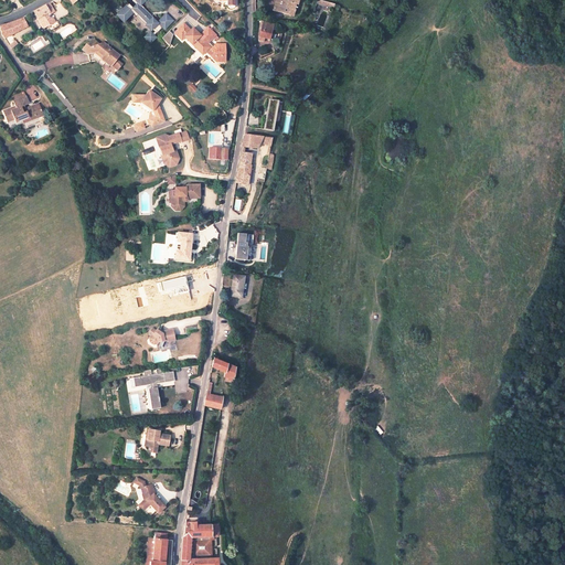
[(163,31),(173,21),(164,13),(158,21),(153,17),(152,18),(140,7),(146,0),(130,0),(136,4),(131,9),(128,4),(124,8),(123,6),(119,9),(121,10),(116,16),(125,24),(136,13),(147,24),(145,27),(152,32),(159,27),(163,31)]
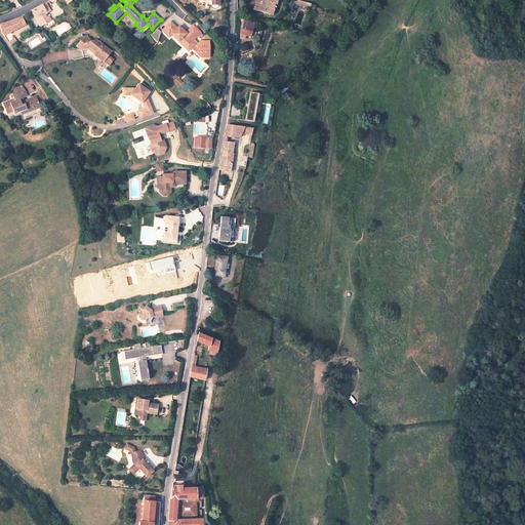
[(271,0),(256,0),(255,5),(258,7),(257,10),(258,10),(270,13),(271,8),(270,8),(271,0)]
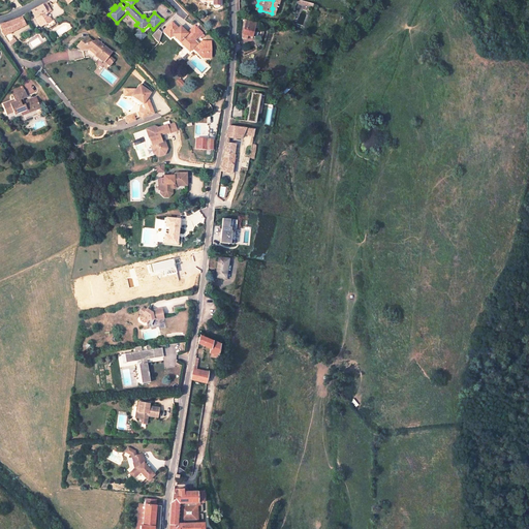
[(280,0),(273,0),(272,8),(273,8),(272,13),(275,14),(277,9),(276,8),(278,3),(280,3),(280,0)]
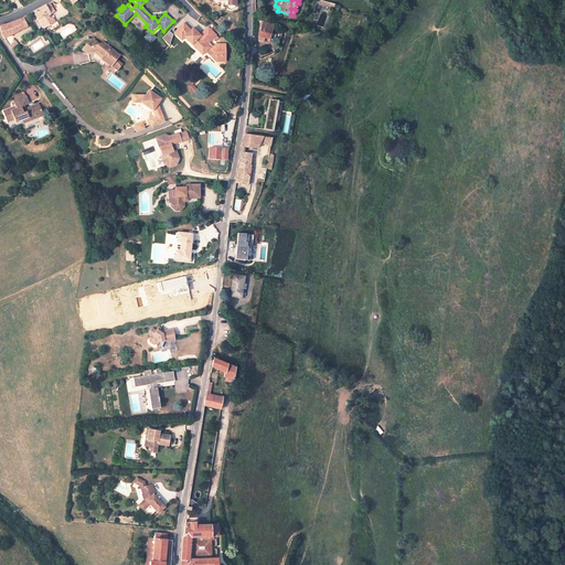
[(50,1),(34,10),(38,17),(39,17),(44,27),(48,25),(50,30),(60,24),(57,20),(55,21),(51,12),(55,10),(50,1)]
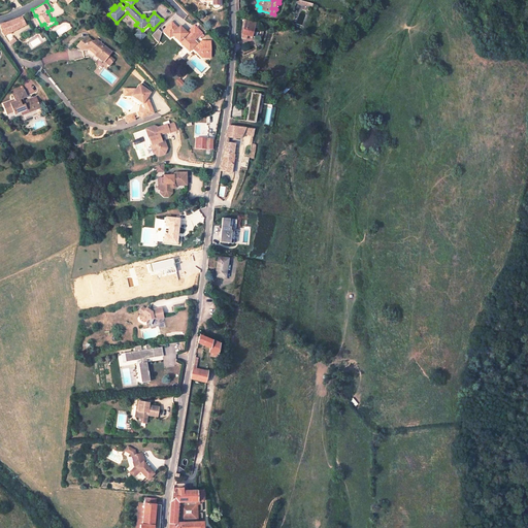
[(4,36),(26,25),(23,17),(22,15),(8,21),(0,22),(0,27),(1,33),(4,36)]
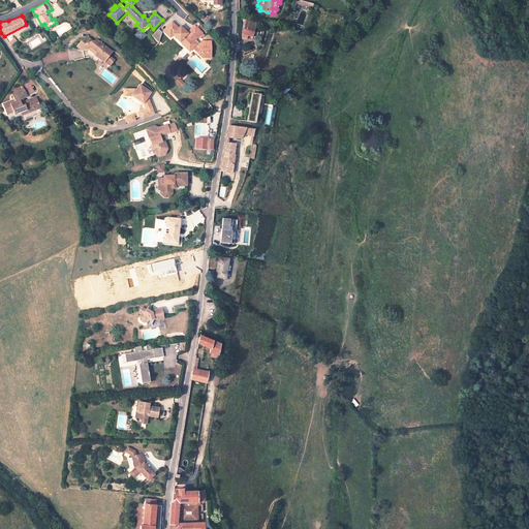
[(257,23),(248,21),(244,34),(253,37),(257,23)]
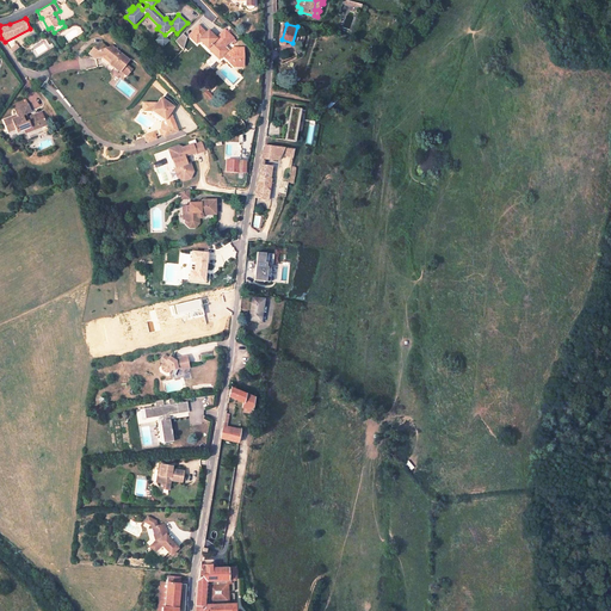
[(202,41),(214,51),(215,50),(223,59),(226,56),(232,62),(238,62),(238,67),(246,68),(246,48),(235,48),(232,53),(227,48),(226,49),(221,44),(221,45),(217,42),(220,39),(211,31),(209,34),(201,26),(190,36),(198,44),(202,41)]
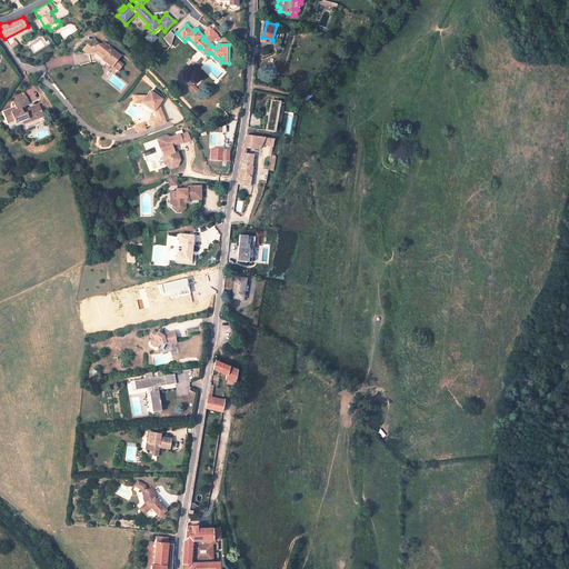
[(211,45),(217,39),(221,42),(223,40),(212,29),(206,35),(209,38),(208,40),(211,45)]
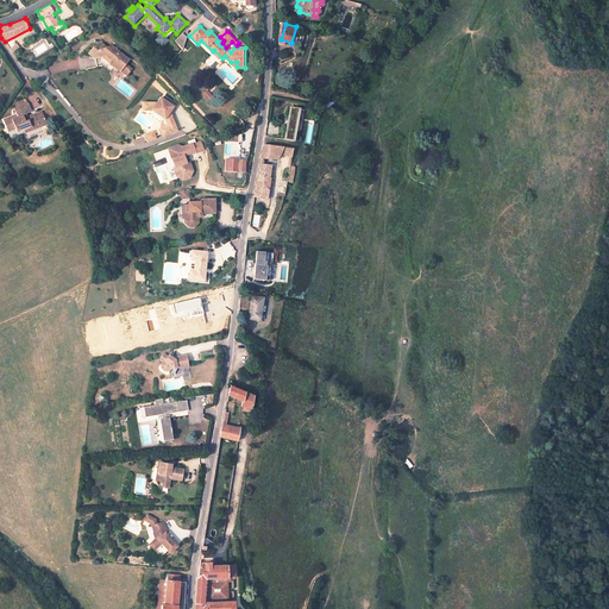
[(181,32),(173,41),(179,46),(187,39),(181,32)]
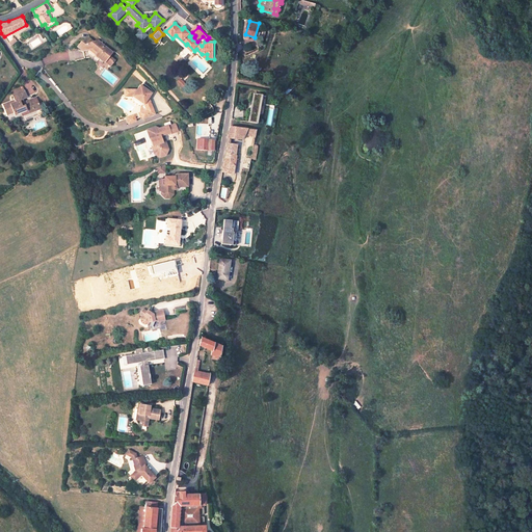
[(147,36),(140,31),(135,36),(141,43),(147,36)]
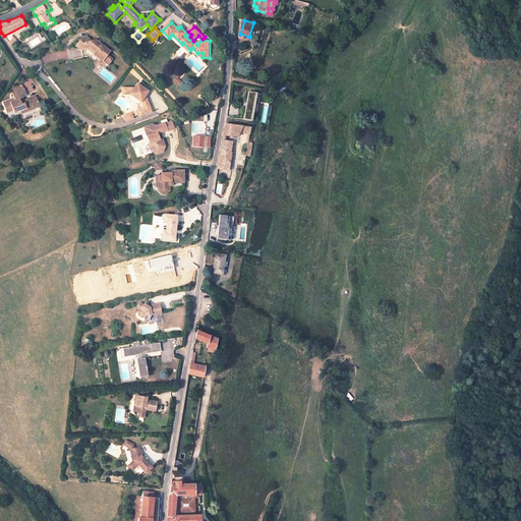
[(94,53),(99,57),(104,60),(105,57),(109,52),(112,49),(97,37),(91,39),(85,41),(84,37),(79,39),(75,45),(82,50),(91,47),(96,50),(94,53)]
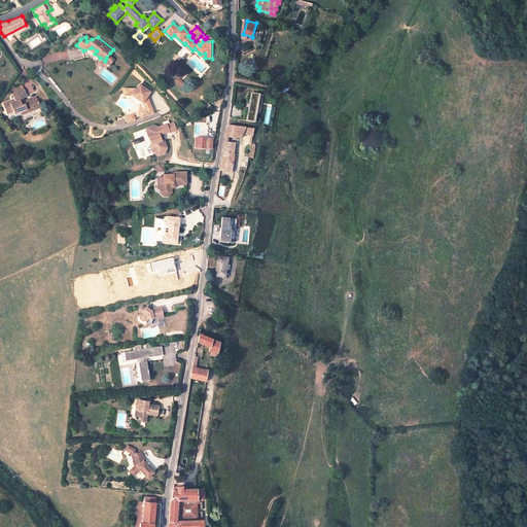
[(111,65),(116,58),(110,53),(106,58),(105,61),(111,65)]
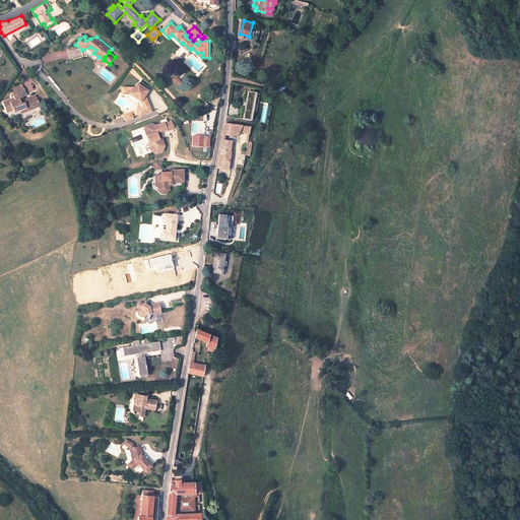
[(145,92),(135,84),(131,88),(119,88),(119,94),(127,94),(127,95),(129,95),(137,101),(140,109),(140,111),(146,108),(142,96),(145,92)]
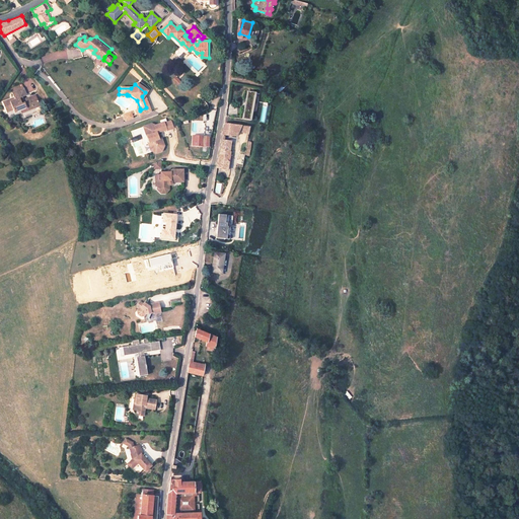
[(9,113),(16,109),(17,113),(28,106),(29,109),(42,104),(38,96),(30,99),(29,96),(25,98),(24,95),(28,94),(25,87),(15,91),(17,98),(12,100),(11,99),(5,102),(9,113)]
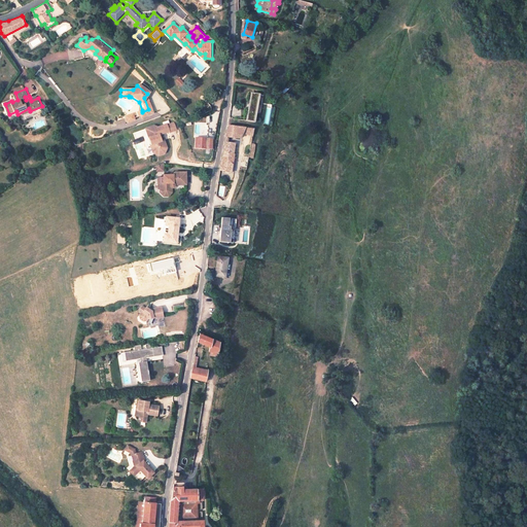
[(257,95),(250,93),(246,121),(253,123),(257,95)]
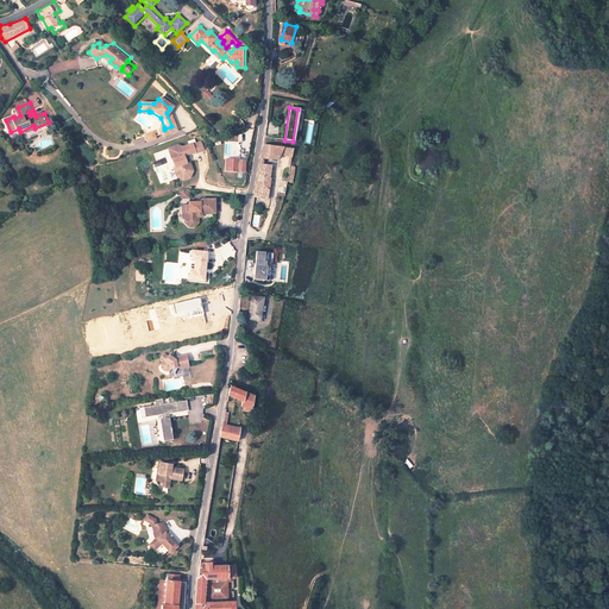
[(33,125),(20,132),(22,135),(35,129),(33,125)]
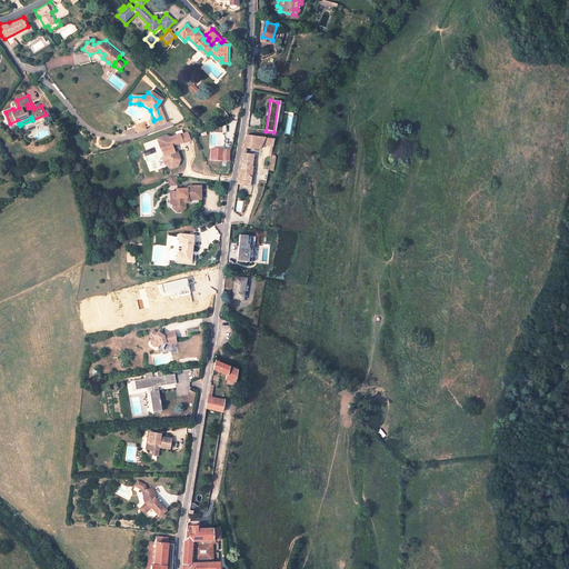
[(153,119),(147,121),(149,129),(156,127),(153,121),(153,119)]
